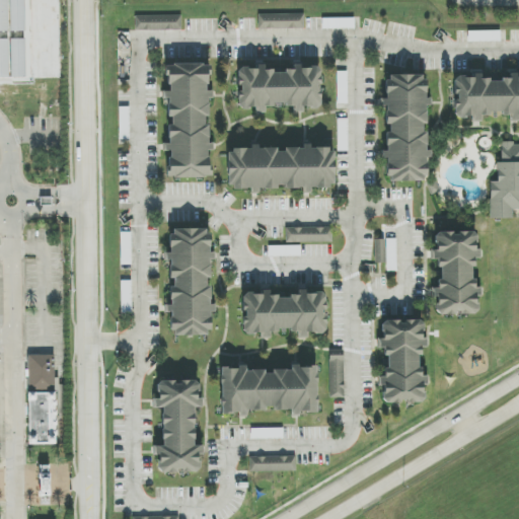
[(7,0),(0,0),(0,31),(8,31),(7,0)]
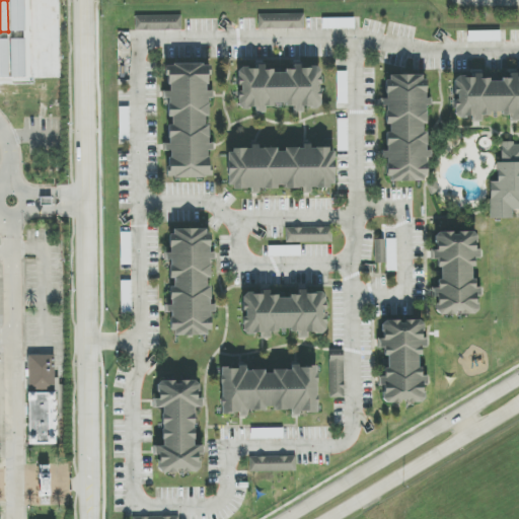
[(24,0),(9,0),(10,31),(25,31),(24,0)]
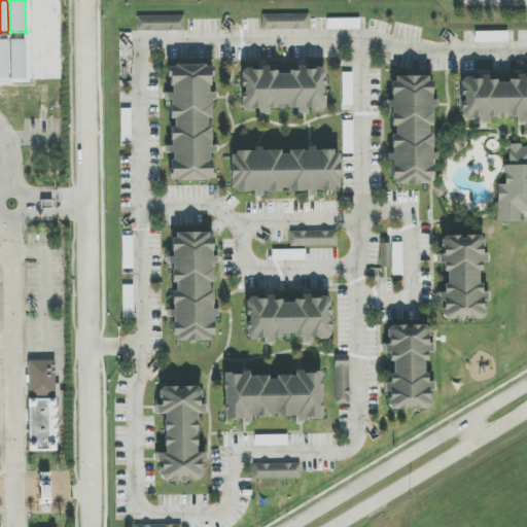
[(262,30),(310,29),(309,14),(262,14),(262,30)]
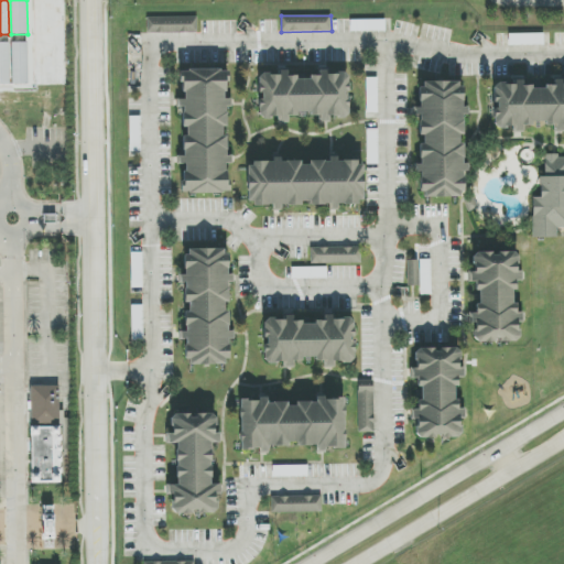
[(147,18),(148,33),(197,33),(197,17),(147,18)]
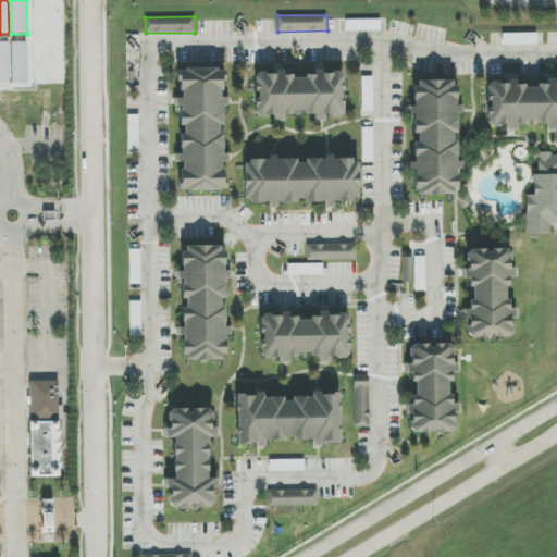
[(346,21),(346,32),(381,31),(381,20),(346,21)]
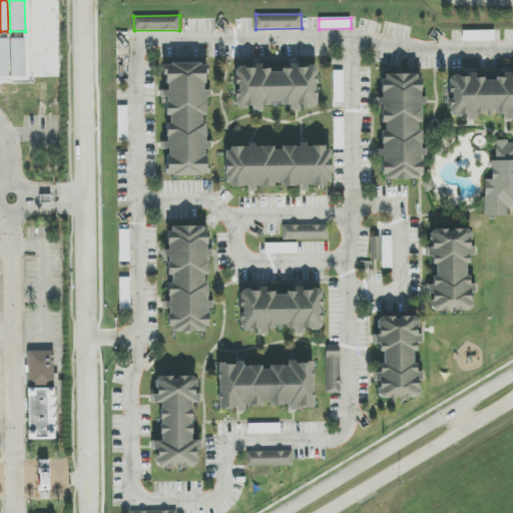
[(494,41),(494,31),(463,31),(463,41),(494,41)]
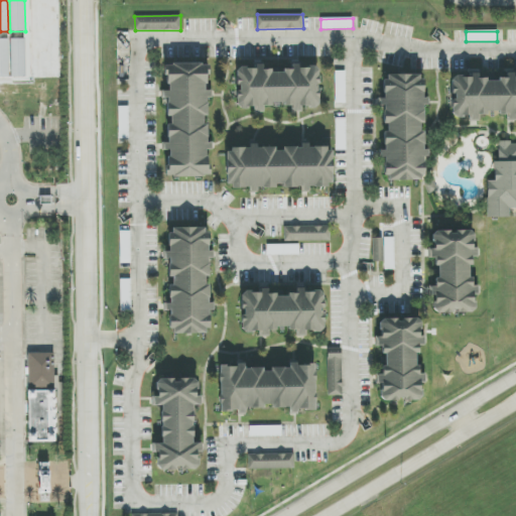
[(10,39),(11,78),(25,77),(25,38),(10,39)]
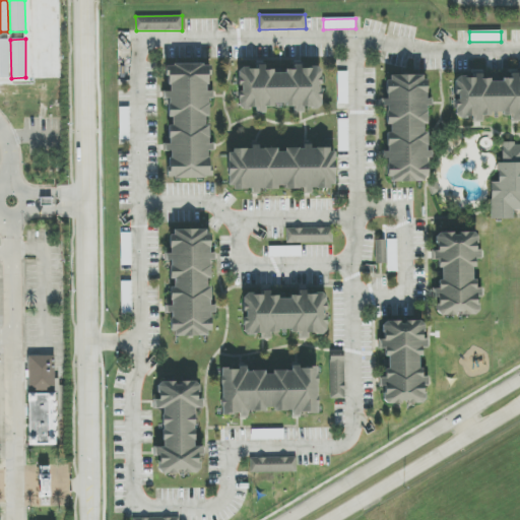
[(8,40),(0,40),(0,77),(8,78),(8,40)]
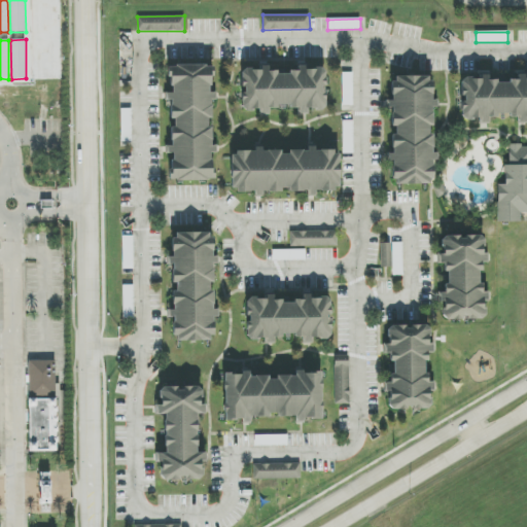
[(213,180),(212,150),(211,127),(210,101),(212,101),(212,65),(170,66),(170,92),(166,92),(166,100),(170,100),(171,120),(172,146),(167,146),(167,153),(171,153),(171,181),(213,180)]
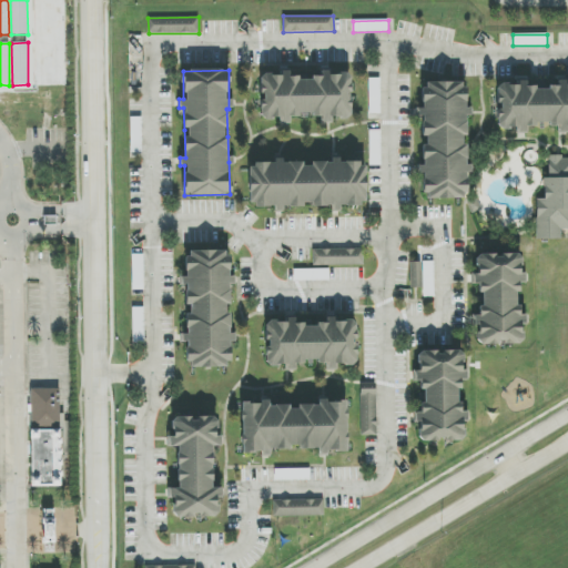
[(351,77),(290,75),(290,74),(261,73),(260,119),(281,119),(281,123),(290,124),(290,115),(322,115),(322,124),(332,124),(332,118),(350,118),(351,77)]
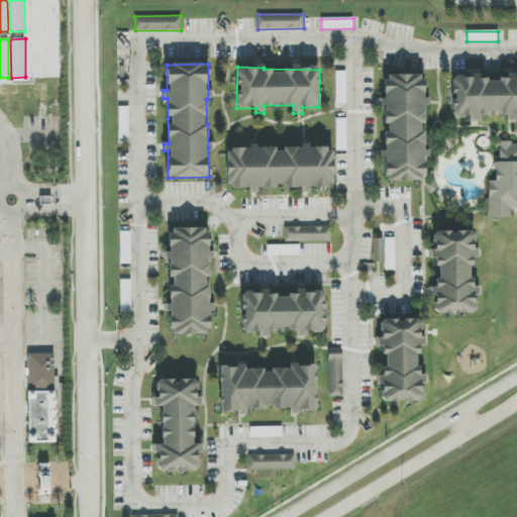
[(346,72),(335,72),(336,104),(346,104),(346,72)]
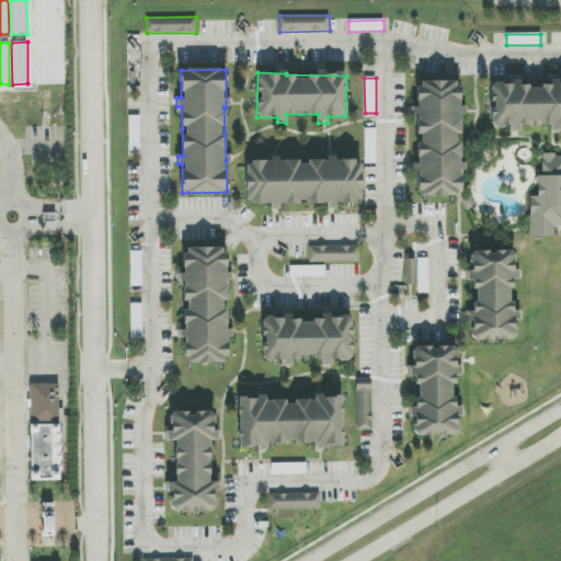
[(416,116),(416,134),(422,138),(416,145),(418,163),(412,163),(412,172),(418,172),(418,191),(425,197),(456,196),(461,189),(461,172),(465,168),(465,165),(460,162),(460,144),(455,140),(460,133),(460,116),(465,111),(460,106),(460,88),(453,81),(421,82),(416,88),(416,104),(411,112),(416,116)]
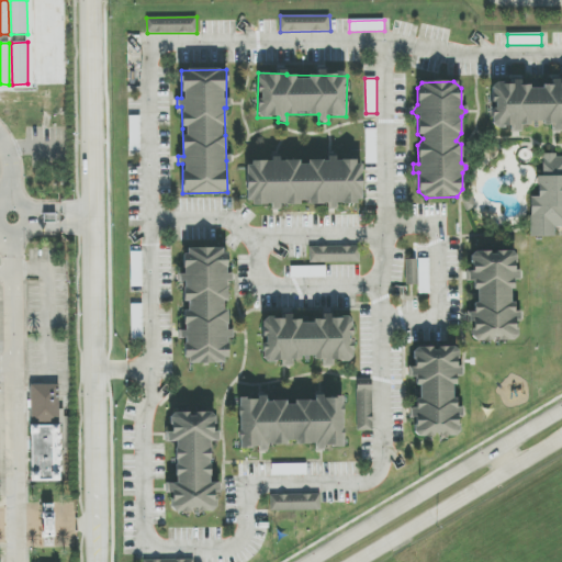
[(491,83),(492,127),(510,127),(510,133),(521,132),(521,124),(552,123),(552,132),(561,131),(561,82),(553,82),(553,86),(520,87),(520,82),(491,83)]
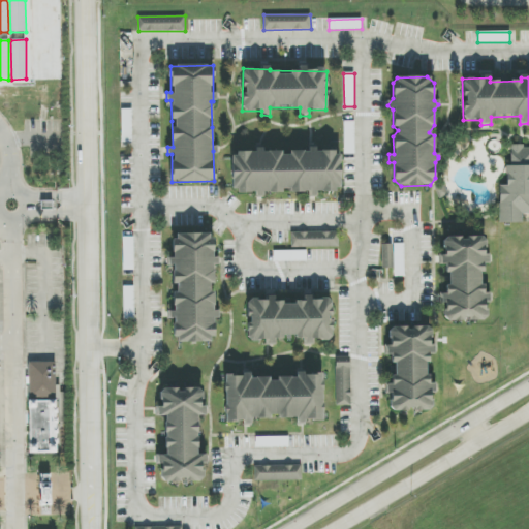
[(121,143),(132,143),(132,110),(122,110),(121,143)]
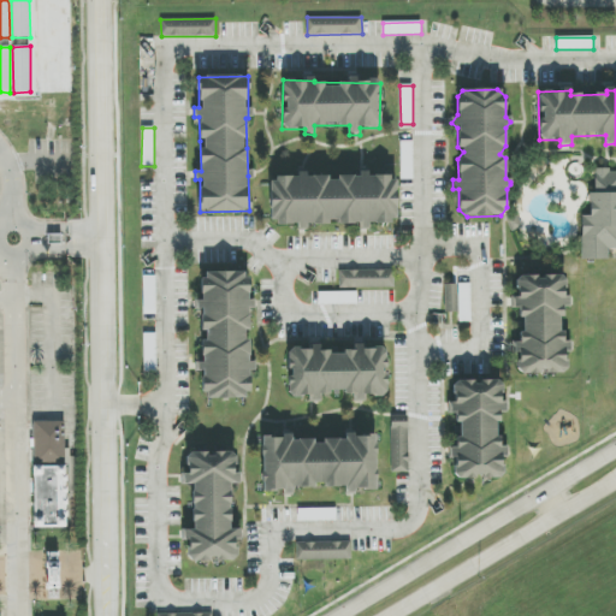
[(581,260),(608,260),(608,249),(615,249),(615,170),(592,171),(592,217),(581,217),(581,260)]
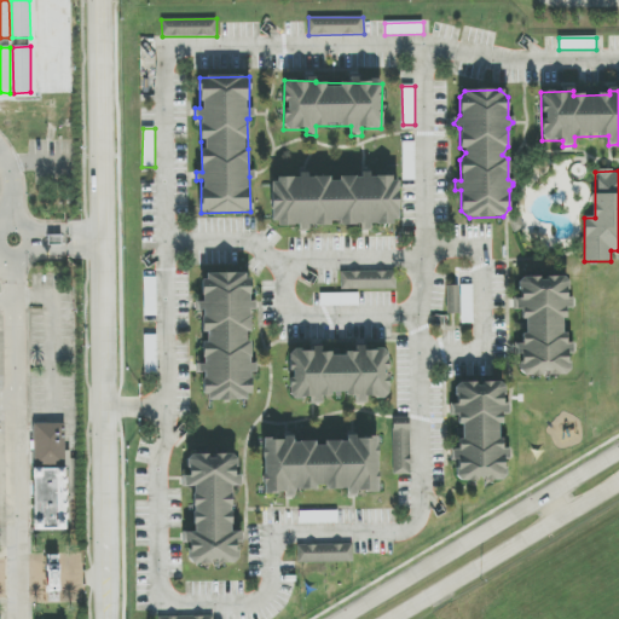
[(398,177),(329,177),(271,178),(272,225),(299,225),(299,232),(308,232),(308,226),(330,226),(370,225),(370,224),(398,224),(398,177)]
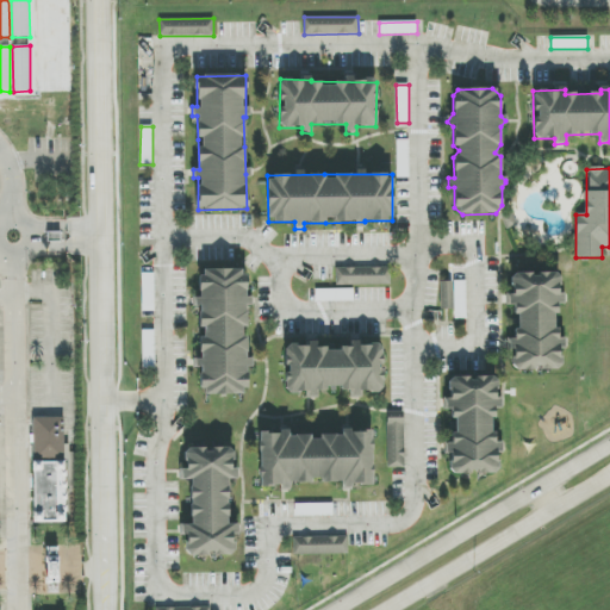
[(336,285),(390,286),(391,268),(336,267),(336,285)]
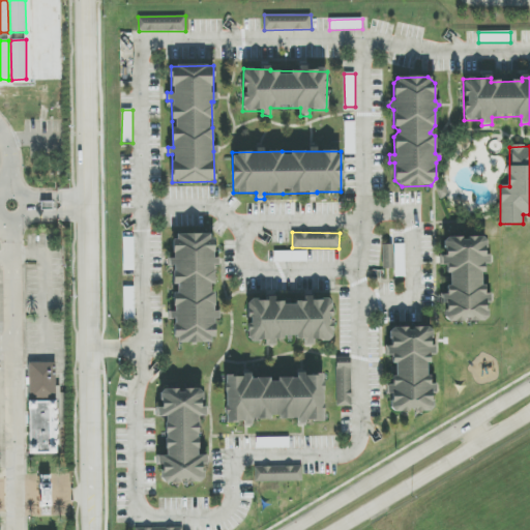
[(214,343),(214,319),(215,319),(215,293),(214,293),(214,258),(212,258),(213,234),(174,234),(174,258),(169,258),(169,266),(173,266),(173,320),(175,320),(175,343),(214,343)]
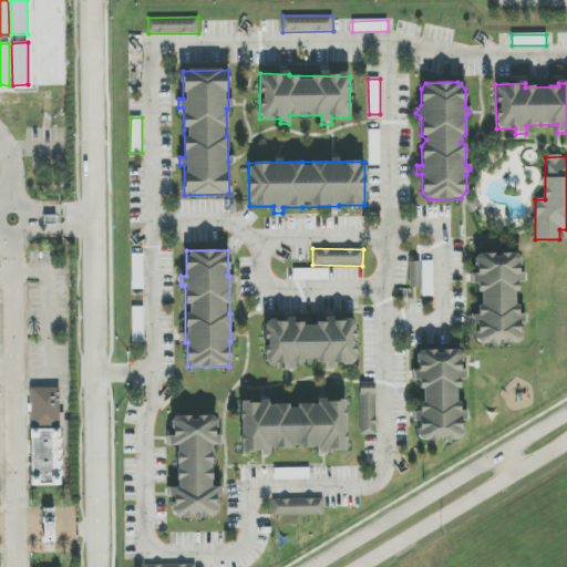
[(522,343),(521,313),(517,315),(516,280),(522,280),(521,253),(475,255),(476,274),(471,274),(472,284),(478,284),(480,315),(472,315),(473,325),(476,325),(477,346),(522,343)]
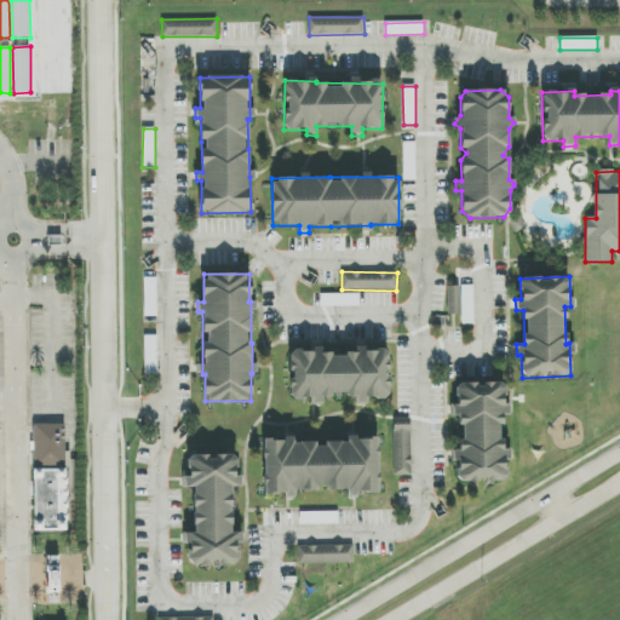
[(474,286),(447,286),(447,315),(461,315),(461,325),(474,325),(474,286)]
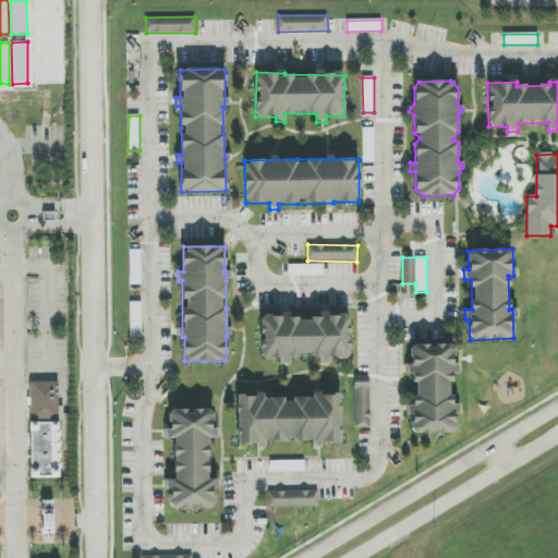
[(324,265),(289,265),(289,276),(324,276),(324,265)]
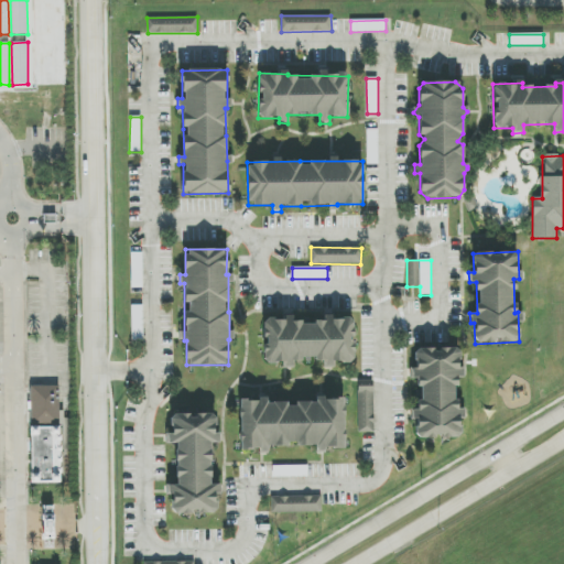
[(263,365),(293,365),(293,360),(325,360),(325,367),(335,367),(335,362),(353,362),(353,318),(325,318),(325,323),(293,323),(293,318),(264,318),(263,365)]
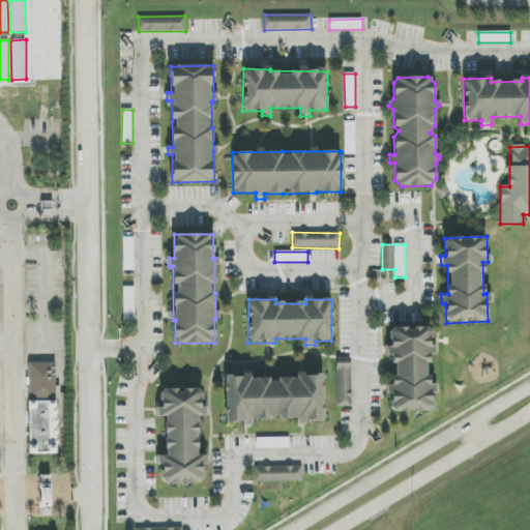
[(432,412),(432,385),(429,385),(429,353),(432,353),(432,327),(389,327),(389,355),(393,355),(393,385),(386,385),(386,394),(391,394),(391,412),(432,412)]
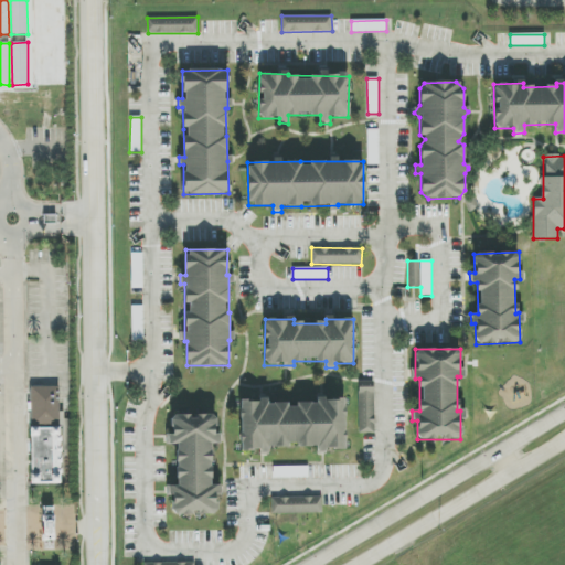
[(30,425),(60,425),(60,387),(31,387),(30,425)]
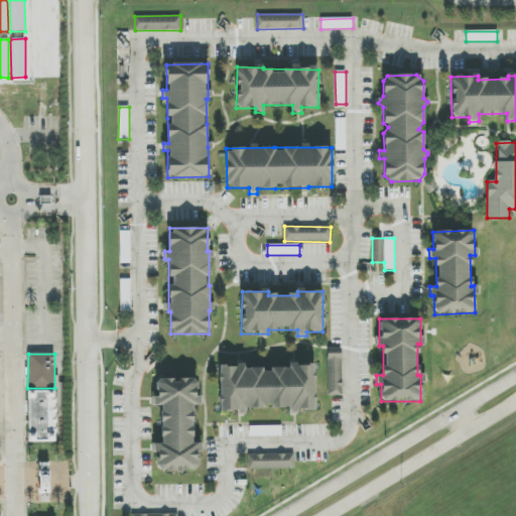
[(343,396),(342,354),(329,354),(329,396),(343,396)]
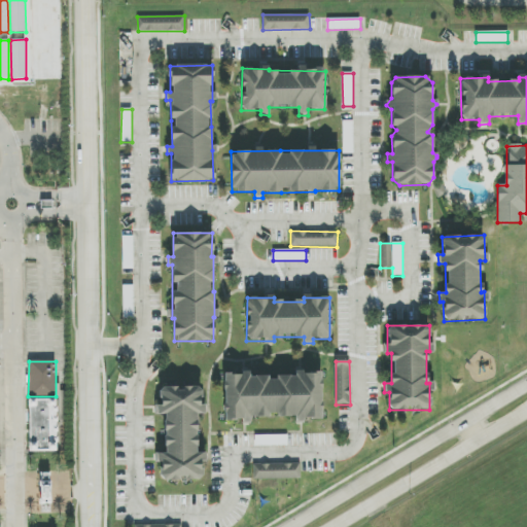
[(224,422),(250,421),(250,417),(295,416),(295,421),(322,420),(321,372),(294,373),(294,376),(276,376),(276,377),(250,378),(250,373),(223,374),(224,422)]
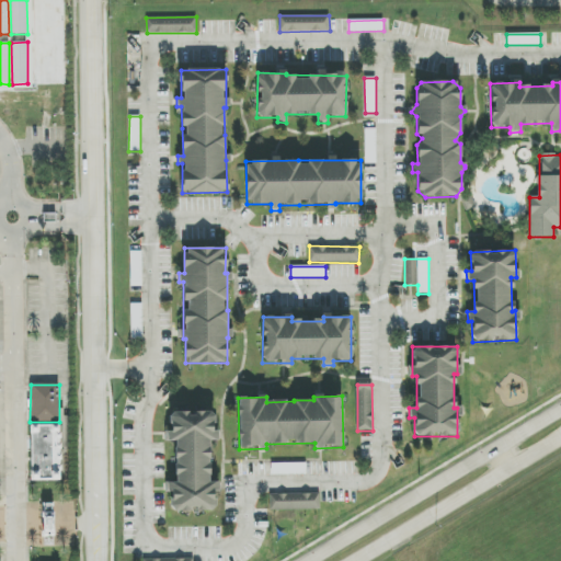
[(214,412),(170,412),(171,432),(167,432),(167,442),(175,442),(175,482),(167,482),(167,492),(170,492),(171,512),(215,511),(215,492),(218,492),(218,482),(210,482),(209,441),(217,441),(217,432),(215,432),(214,412)]
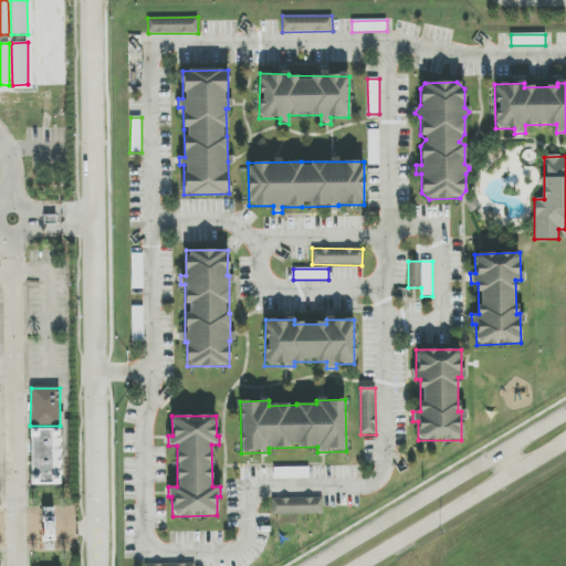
[(32,485),(61,485),(60,428),(31,428),(32,485)]
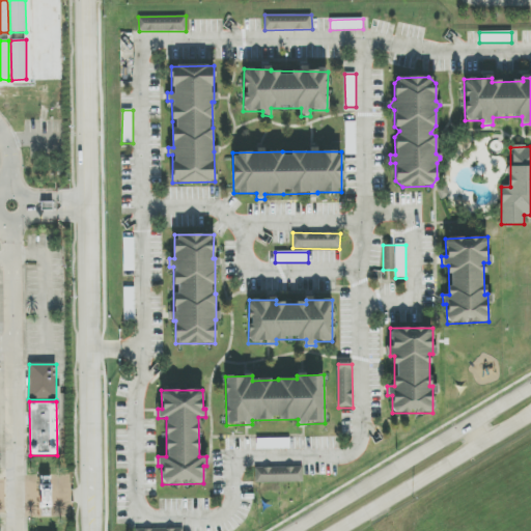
[(256,439),(257,450),(289,449),(289,438),(256,439)]
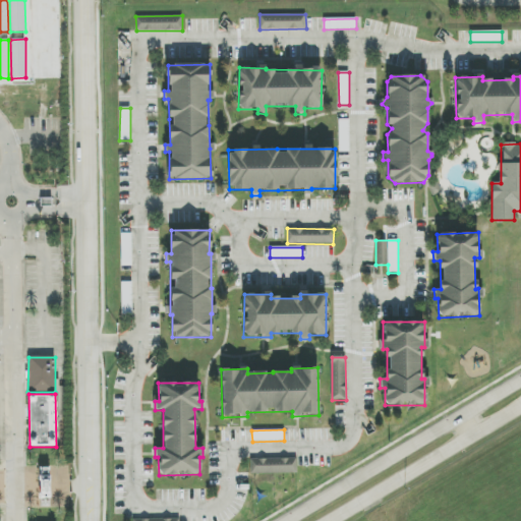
[(250,459),(250,474),(297,473),(297,458),(250,459)]
